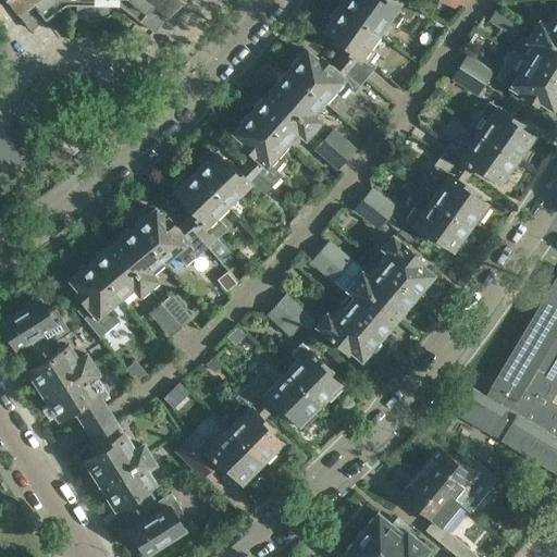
[(9,0),(17,11),(31,28),(45,19),(66,3),(77,3),(76,14),(82,16),(86,19),(91,19),(97,19),(103,17),(109,15),(109,4),(120,4),(140,20),(155,31),(168,12),(176,0),(9,0)]
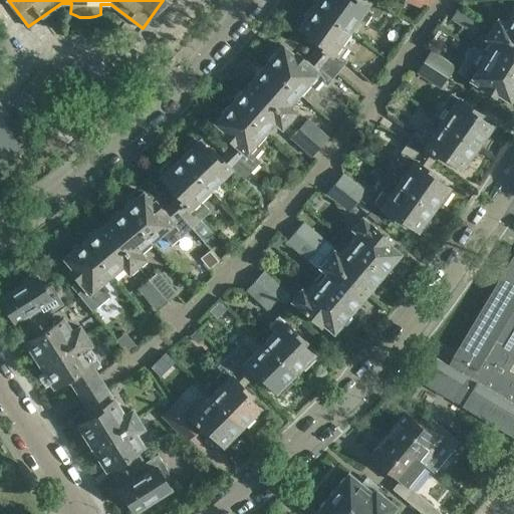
[(314,3),(313,5),(348,29),(358,15),(366,20),(370,14),(376,18),(384,7),(373,0),(315,0),(314,2),(314,3)]
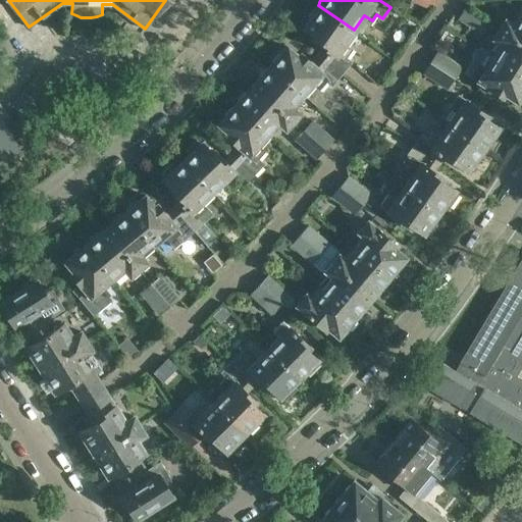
[(354,30),(318,5),(317,7),(315,7),(309,16),(310,19),(304,25),(315,34),(313,38),(325,46),(318,54),(342,72),(356,55),(351,52),(355,45),(347,40),(354,30)]
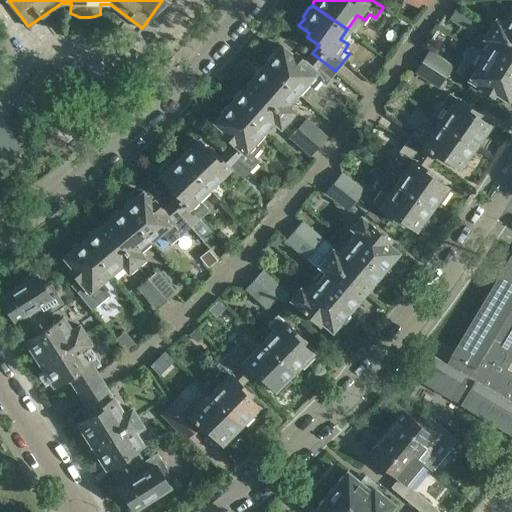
[(457,7),(450,17),(462,25),(469,14),(457,7)]
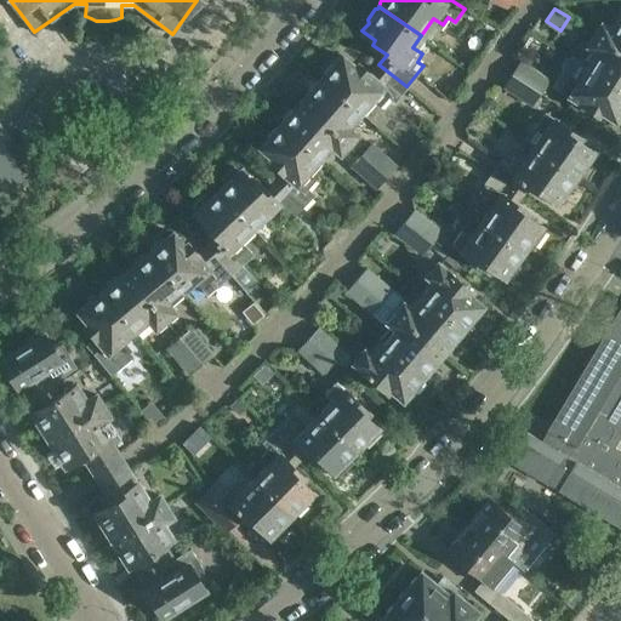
[(602,24),(594,35),(620,51),(620,13),(611,29),(602,24)]
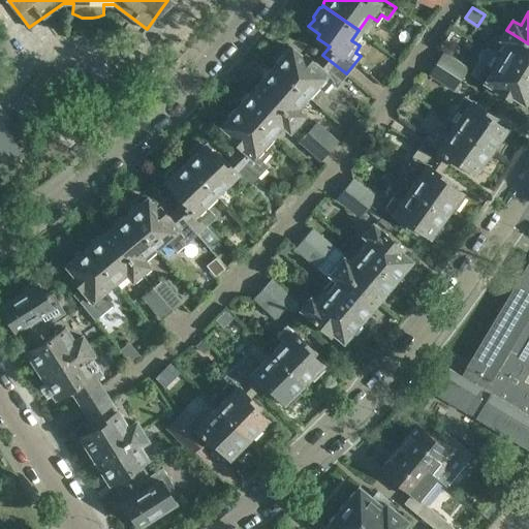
[(497,54),(501,57),(528,73),(528,43),(506,30),(501,39),(504,41),(497,54)]
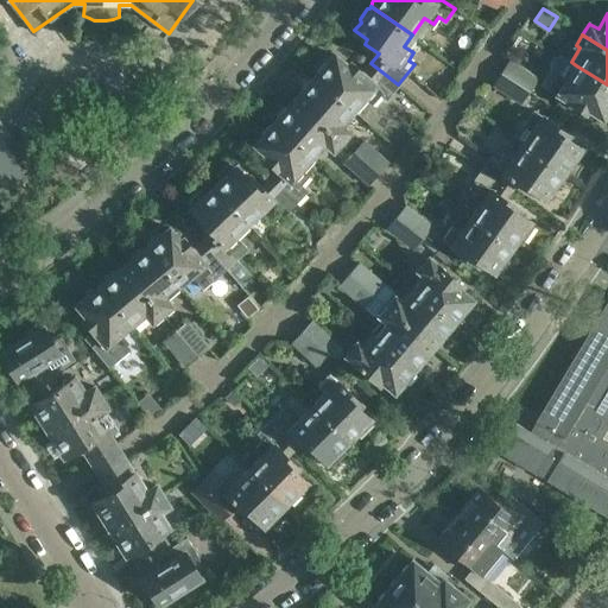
[(315,73),(312,75),(355,112),(367,97),(373,102),(380,94),(386,99),(398,84),(371,63),(363,73),(350,62),(348,65),(334,54),(328,61),(323,61),(314,71),(315,73)]
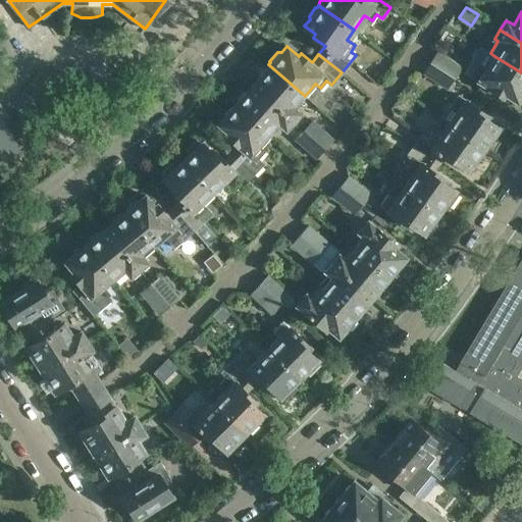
[(521,72),(494,56),(478,46),(476,48),(473,48),(469,55),(470,58),(463,70),(471,76),(503,96),(505,93),(516,100),(521,92),(521,72)]
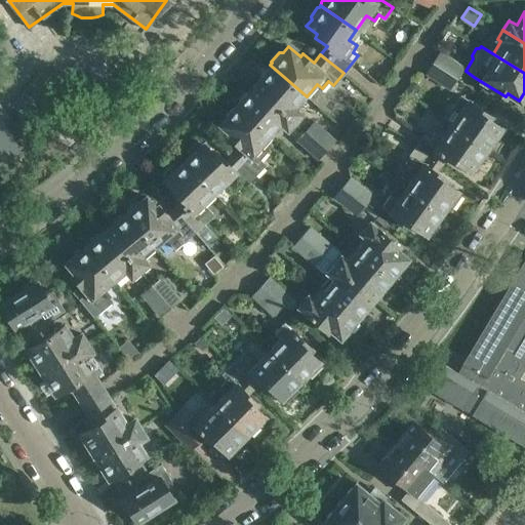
[(440,51),(434,62),(456,78),(463,67),(440,51)]
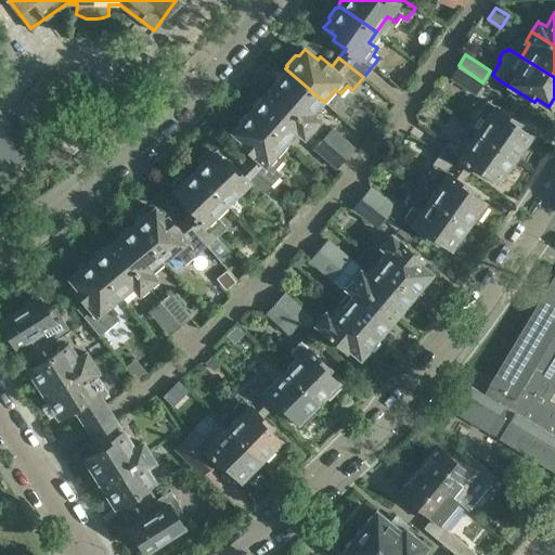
[(459,65),(450,77),(475,93),(482,82),(459,65)]
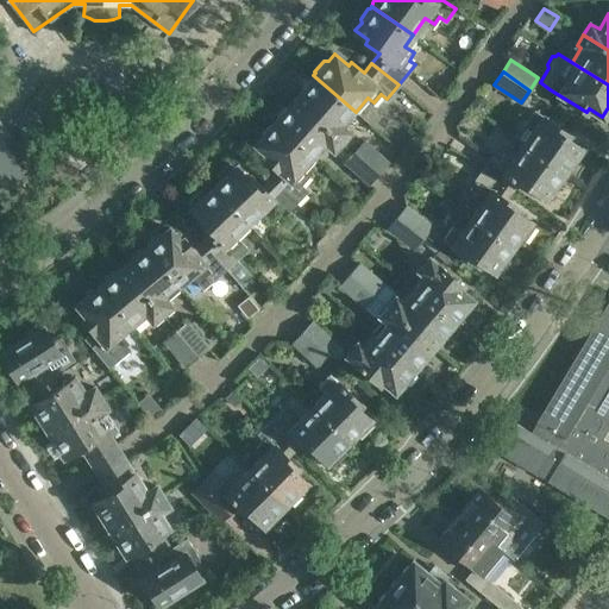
[(300,93),(295,98),(344,140),(351,132),(343,125),(356,112),(313,75),(311,77),(309,77),(300,88),(300,93)]
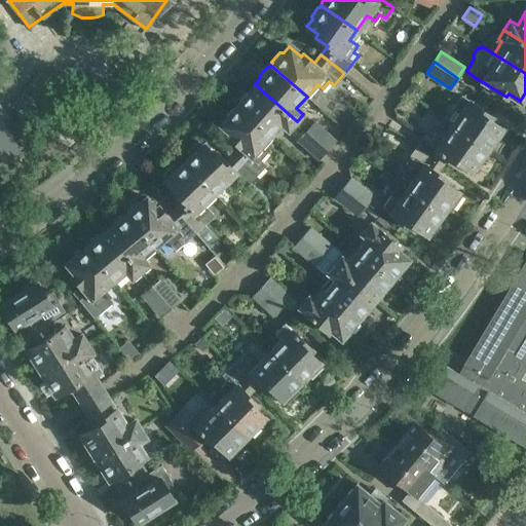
[(414,78),(406,90),(413,96),(421,84),(414,78)]
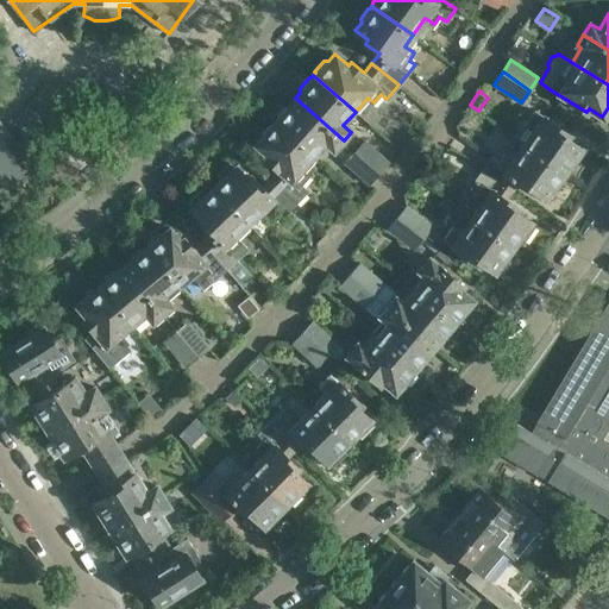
[(276,117),(274,120),(315,157),(327,143),(336,150),(344,140),(295,98),(288,105),(283,106),(276,115),(276,117)]
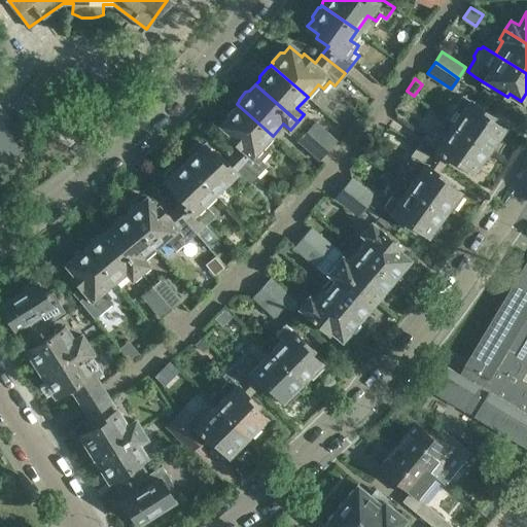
[(462,112),(453,124),(489,149),(492,148),(498,138),(498,136),(503,128),(492,120),(494,117),(463,95),(455,107),(462,112)]
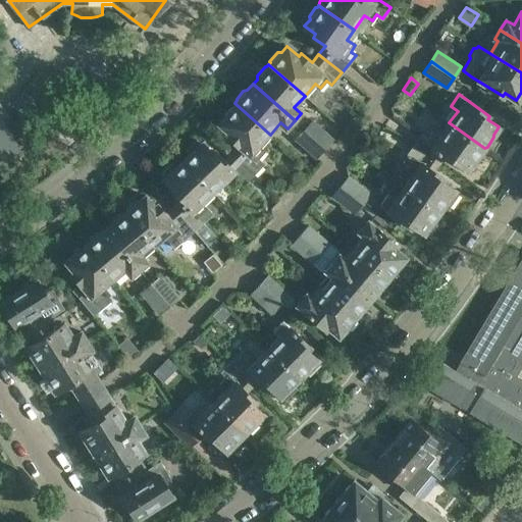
[(237,144),(229,151),(253,175),(266,162),(260,157),(265,150),(260,145),(270,135),(235,103),(231,105),(229,105),(222,114),(223,117),(218,123),(228,133),(226,135),(237,144)]
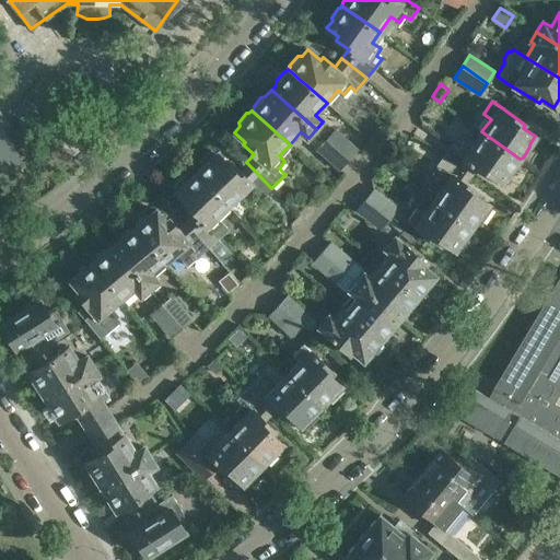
[(0,165),(15,155),(19,161),(20,160),(0,128),(0,126),(4,123),(0,115),(0,165)]
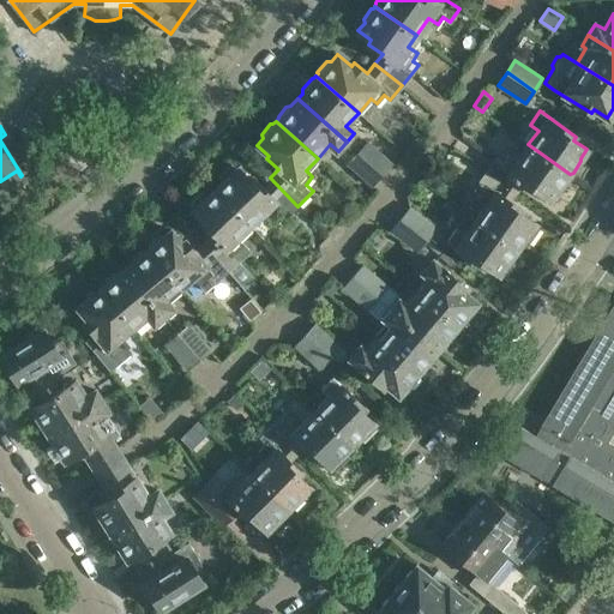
[(368,140),(357,151),(383,174),(393,163),(368,140)]
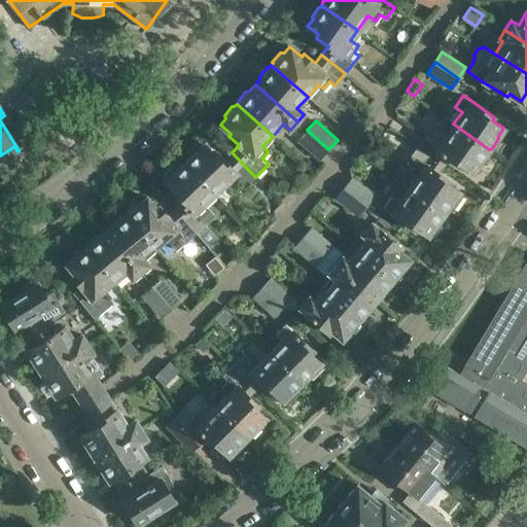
[(426,133),(417,146),(442,164),(447,156),(458,165),(461,163),(472,171),(479,163),(481,163),(488,153),(488,151),(489,149),(453,124),(444,136),(436,131),(431,137),(426,133)]
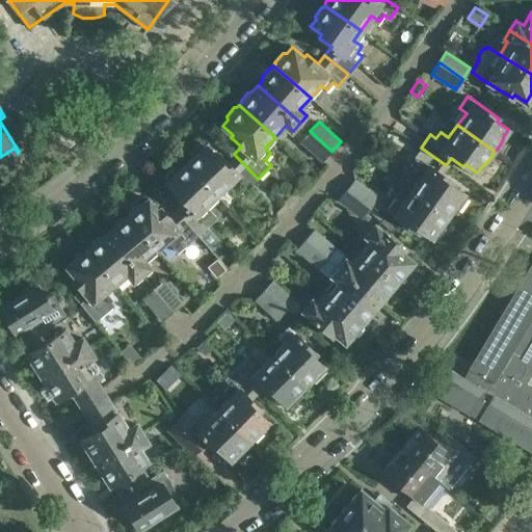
[(331,151),(310,131),(300,142),(322,161),(331,151)]
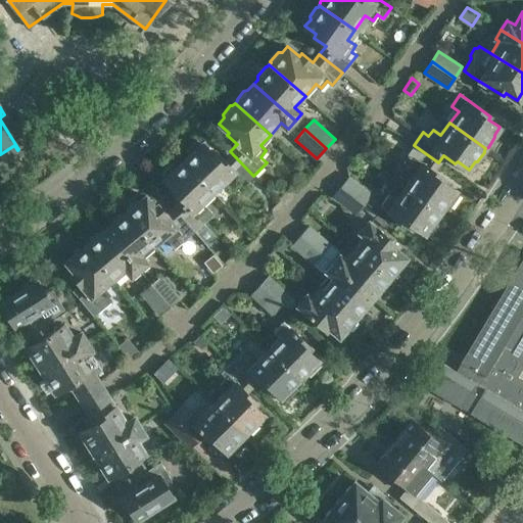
[(190,153),(182,160),(214,193),(225,181),(230,187),(234,183),(240,188),(253,176),(230,151),(223,158),(214,149),(210,151),(201,142),(200,143),(196,140),(186,150),(190,153)]
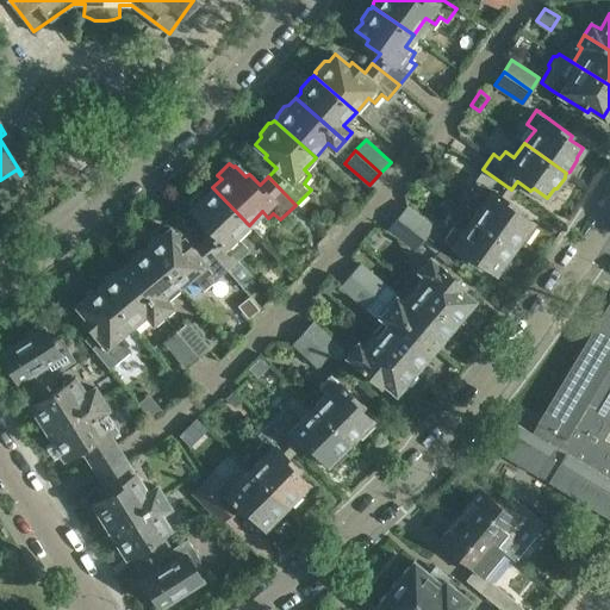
[(442,179),(429,168),(421,178),(434,188),(442,179)]
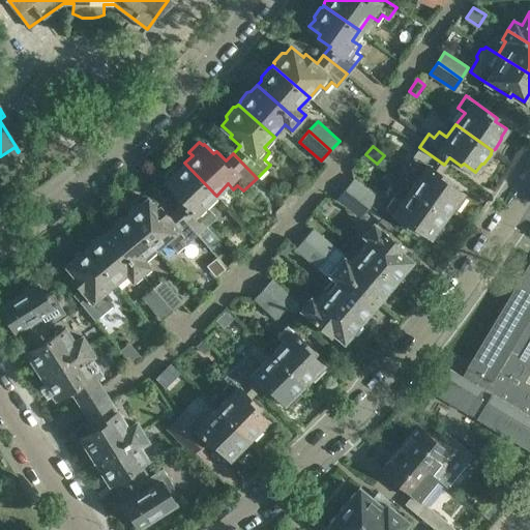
[(418,176),(409,187),(445,213),(450,206),(454,208),(463,196),(460,194),(461,192),(449,183),(450,180),(439,172),(444,165),(419,147),(409,159),(416,165),(412,171),(418,176)]
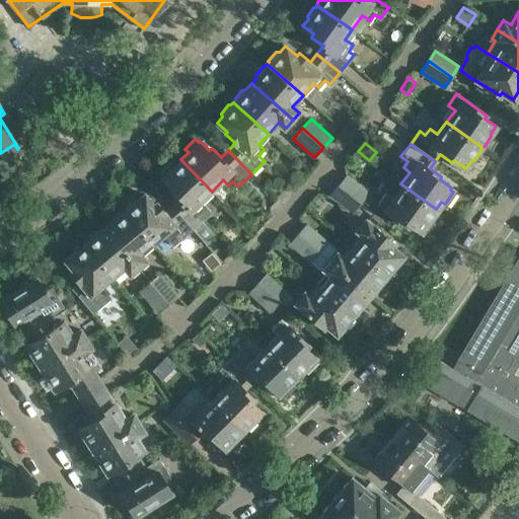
[(172,207),(192,230),(205,245),(214,238),(201,223),(206,218),(212,213),(201,202),(212,192),(180,159),(174,166),(170,162),(160,172),(163,175),(162,176),(173,188),(171,190),(181,200),(172,207)]
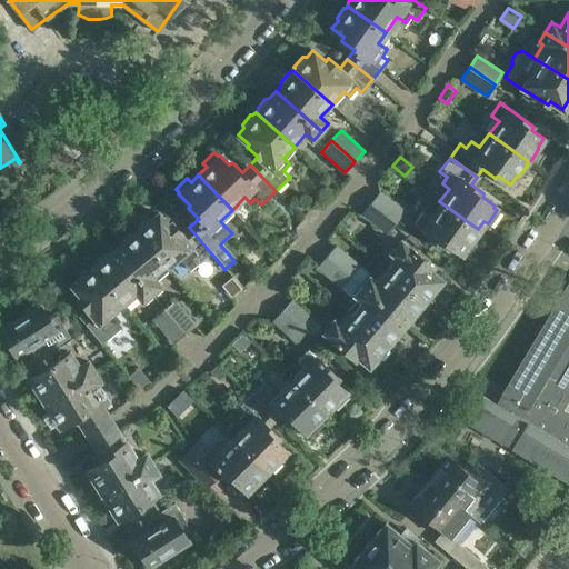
[(379,191),(370,202),(395,222),(405,210),(379,191)]
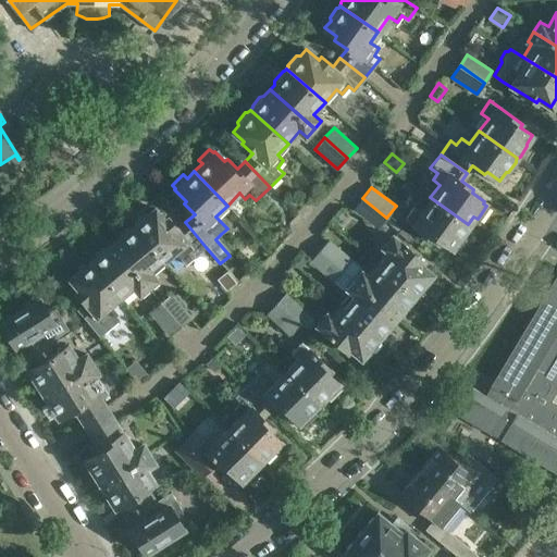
[(468,224),(430,197),(420,211),(412,206),(404,217),(436,240),(438,238),(452,247),(453,246),(456,249),(467,234),(462,231),(468,224)]
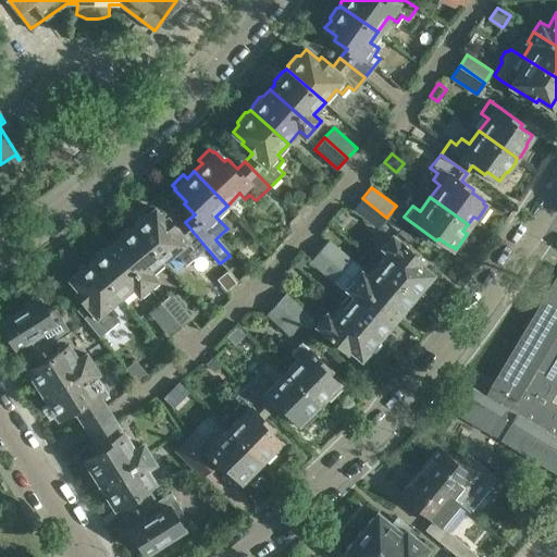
[(362,198),(354,209),(379,227),(386,218),(362,198)]
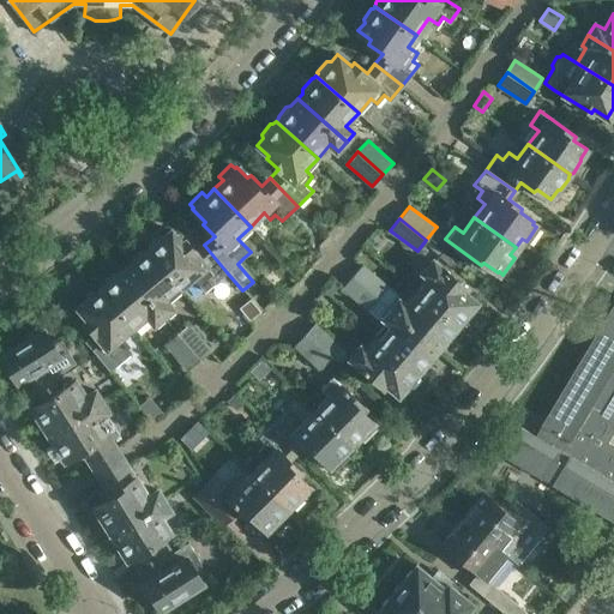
[(148,247),(146,247),(180,288),(190,280),(202,294),(211,287),(227,272),(204,245),(196,252),(185,239),(181,242),(170,230),(164,235),(161,234),(148,245),(148,247)]
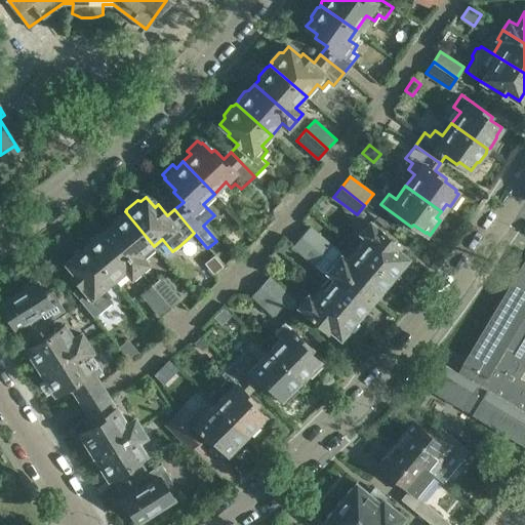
[(112,225),(106,230),(138,269),(147,263),(142,255),(154,246),(125,211),(123,213),(122,212),(112,221),(112,225)]
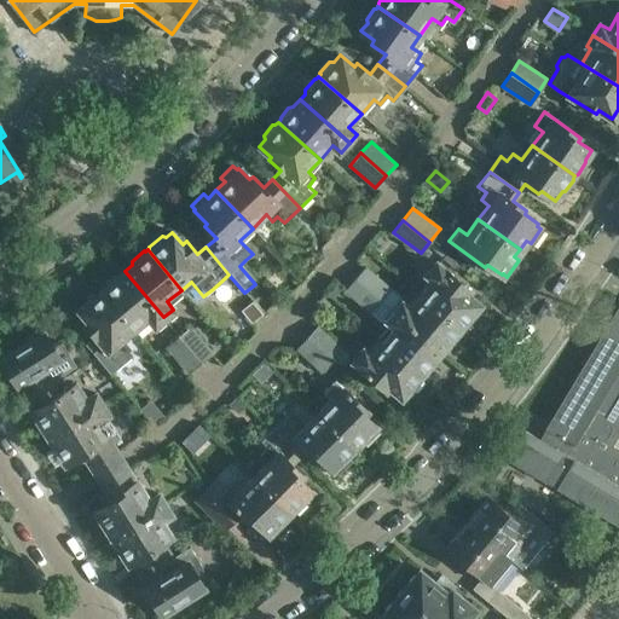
[(431,281),(421,293),(462,327),(464,325),(473,316),(473,311),(479,302),(466,293),(469,289),(433,260),(422,275),(431,281)]
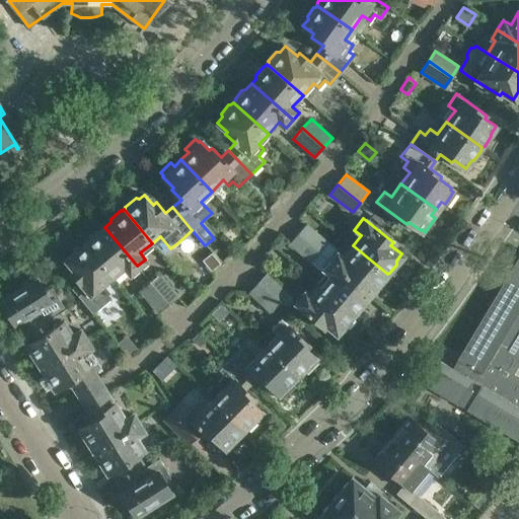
[(319,250),(329,261),(369,294),(374,287),(378,288),(386,278),(385,277),(387,274),(353,245),(343,258),(336,253),(334,246),(327,240),(307,223),(298,233),(309,242),(319,250)]
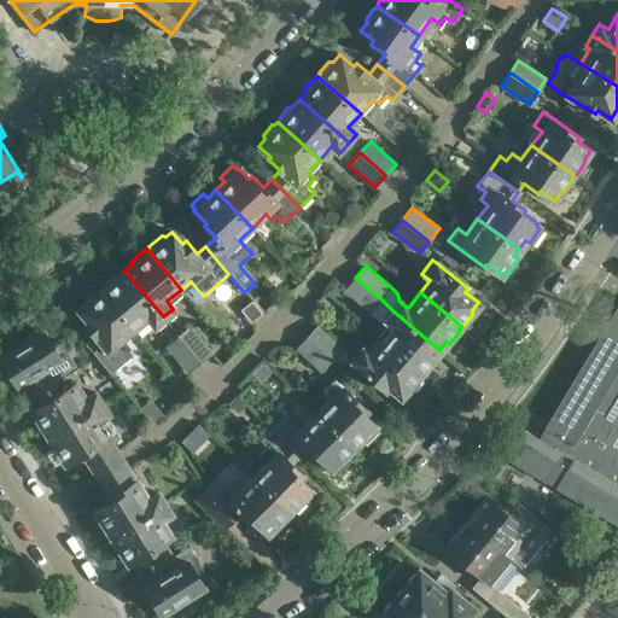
[(101,287),(100,289),(133,328),(146,318),(153,325),(163,316),(124,270),(116,277),(114,275),(101,286),(101,287)]
